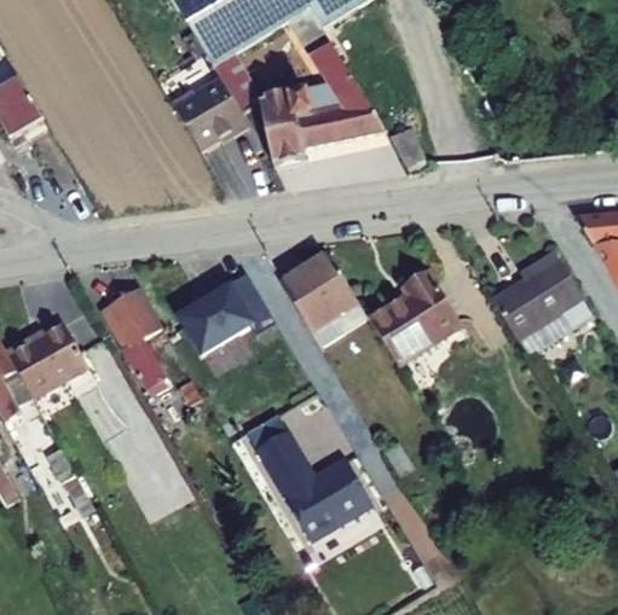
[(169,0),(213,68),(235,56),(311,9),(311,10),(289,23),(329,85),(305,91),(306,94),(264,103),(241,116),(248,126),(266,156),(271,155),(273,167),(305,160),(304,149),(386,131),(322,28),(368,0),(169,0)]
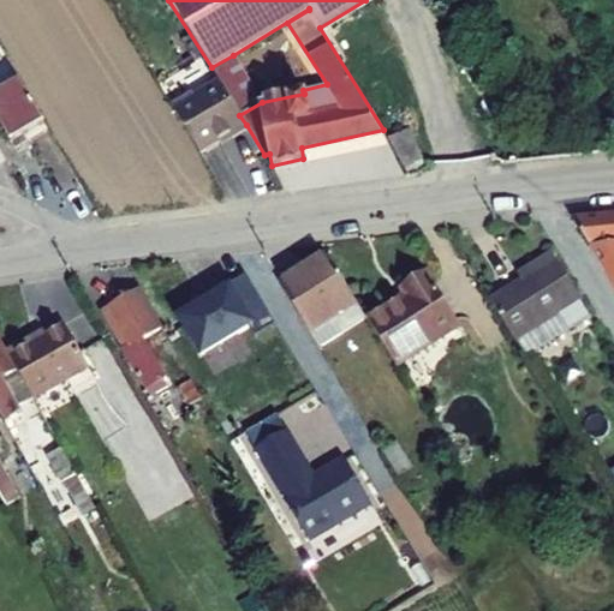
[(262,102),(233,55),(212,67),(219,79),(239,115),(262,102)]
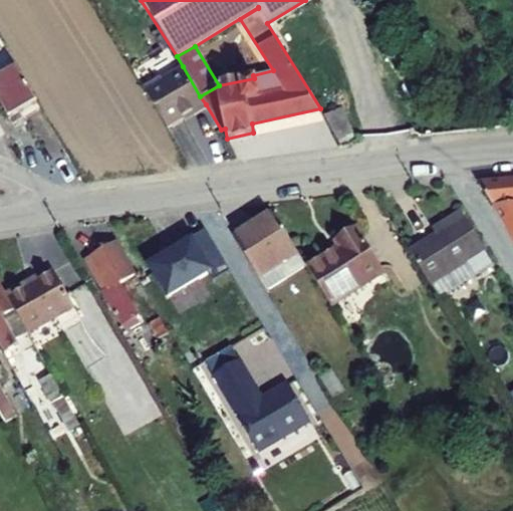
[(39,103),(16,65),(0,73),(0,103),(11,122),(22,115),(21,113),(39,103)]
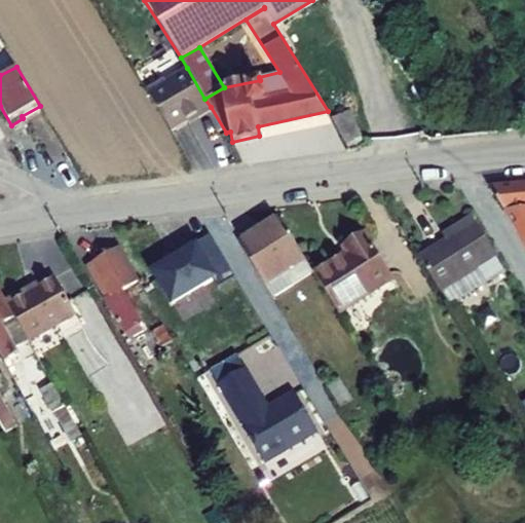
[(170,127),(195,112),(197,114),(211,107),(204,99),(187,68),(174,76),(172,73),(146,88),(170,127)]
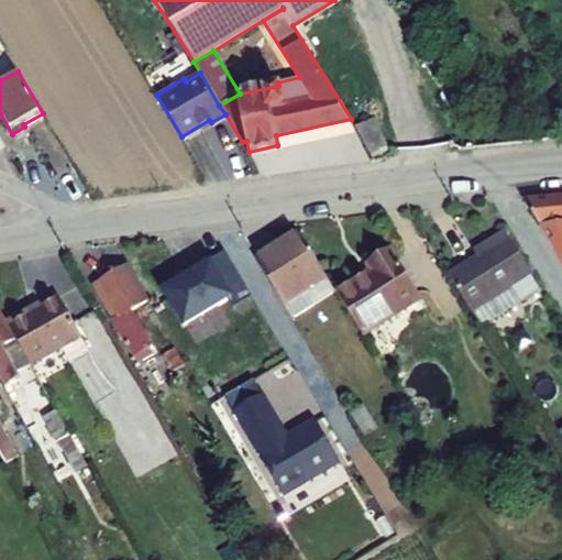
[(370,157),(383,156),(389,147),(375,116),(354,124),(370,157)]
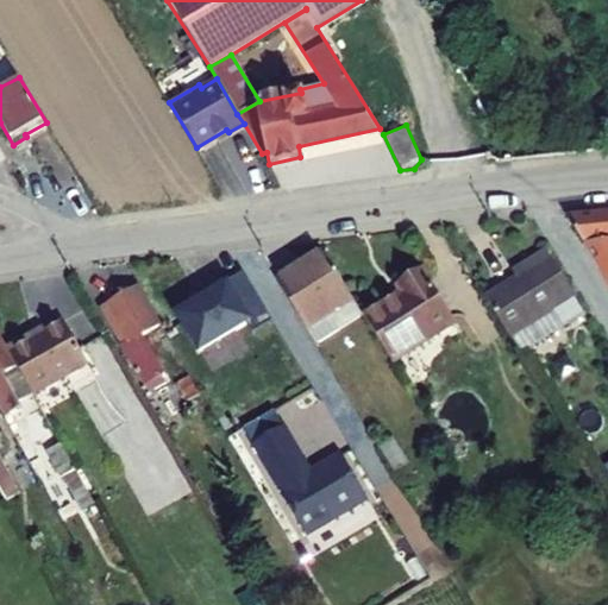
[(607,208),(564,213),(607,283),(607,208)]
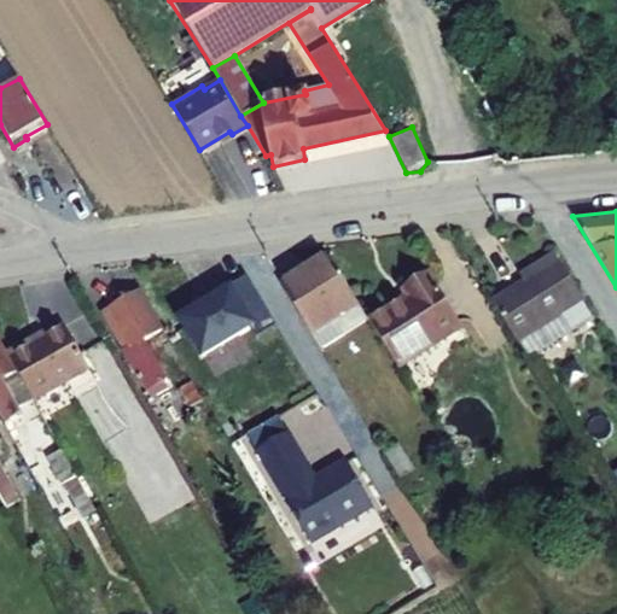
[(492,299),(527,356),(593,314),(554,252),(519,274),(523,280),(492,299)]
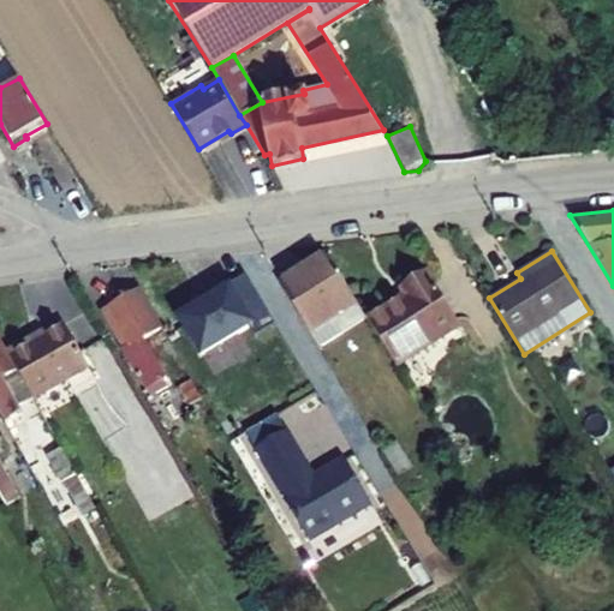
[(356,300),(326,252),(279,281),(309,329),(356,300)]
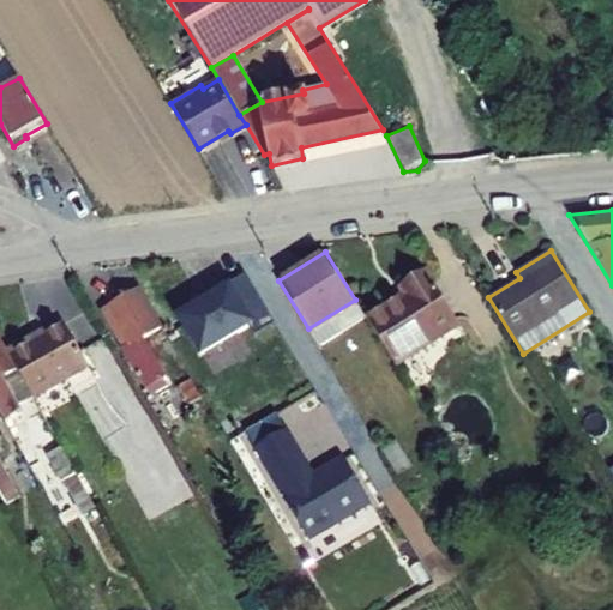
[(395,362),(458,324),(425,269),(396,287),(401,294),(365,315),(395,362)]
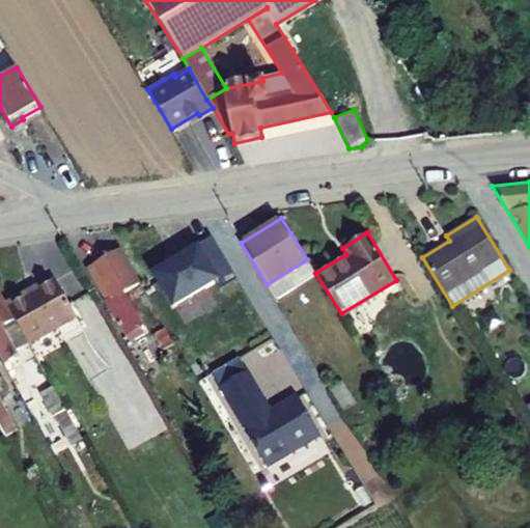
[(213,237),(175,259),(173,257),(152,271),(173,306),(214,281),(219,290),(238,279),(213,237)]
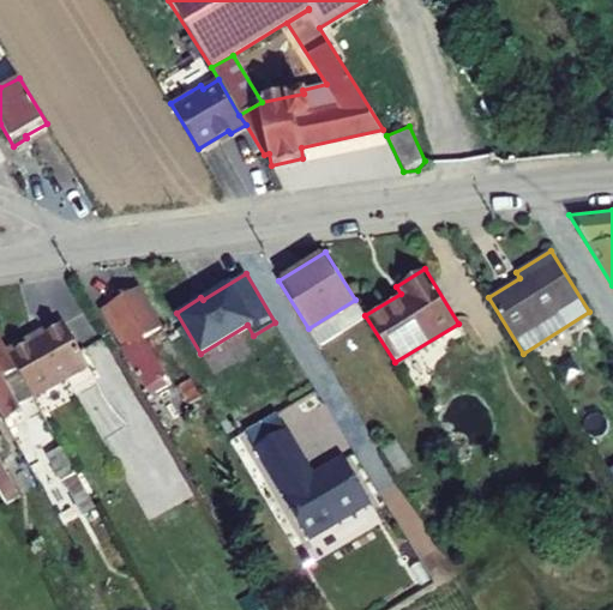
[(149,384),(154,391),(166,384),(162,376),(167,374),(144,334),(162,324),(140,285),(107,303),(128,340),(121,345),(144,386),(149,384)]
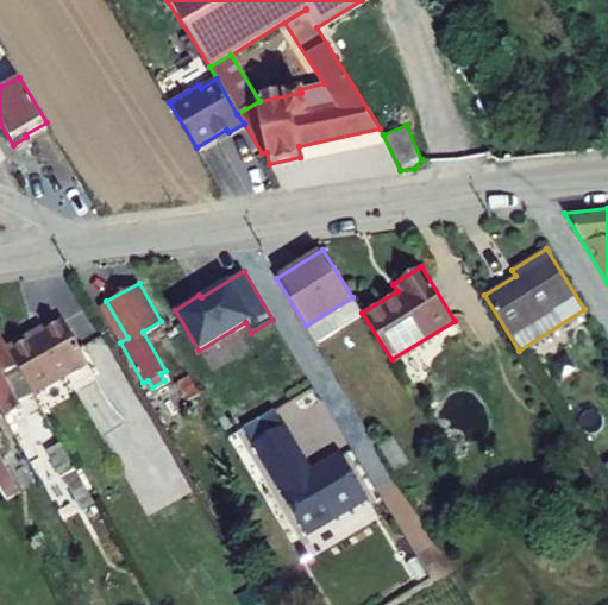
[(306,326),(314,342),(362,313),(352,297),(306,326)]
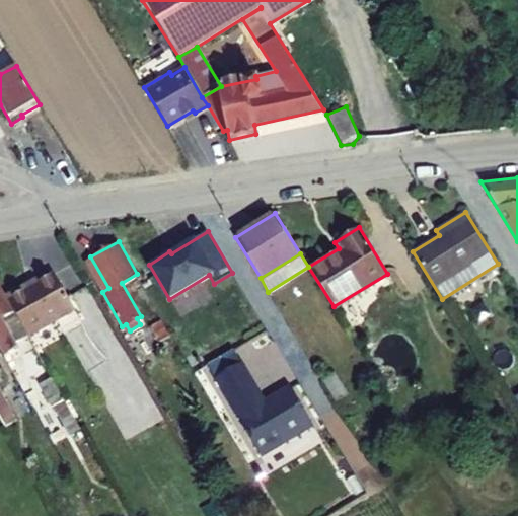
[(90,256),(84,261),(102,292),(108,288),(90,256)]
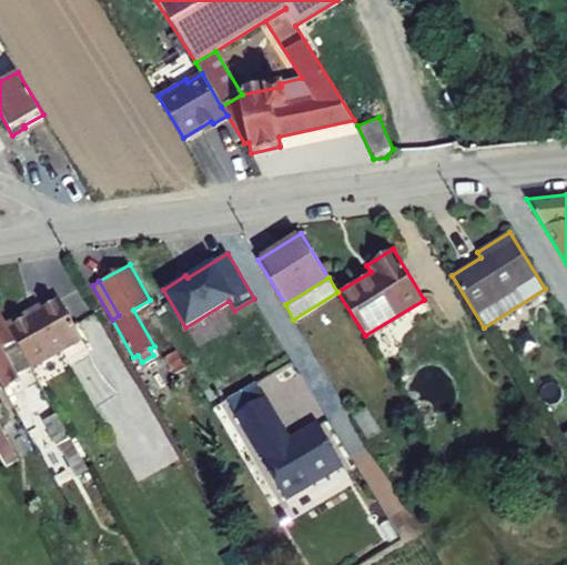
[(6,324),(29,365),(81,336),(59,299),(30,315),(29,312),(6,324)]
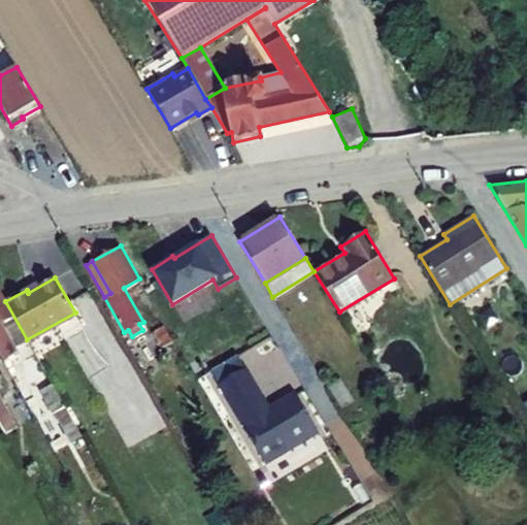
[(18,353),(14,347),(27,339),(5,301),(0,292),(0,355),(3,361),(18,353)]
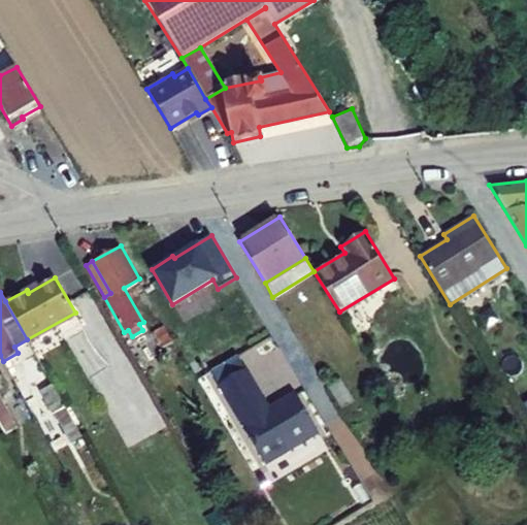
[(163,323),(152,330),(161,346),(172,339),(163,323)]
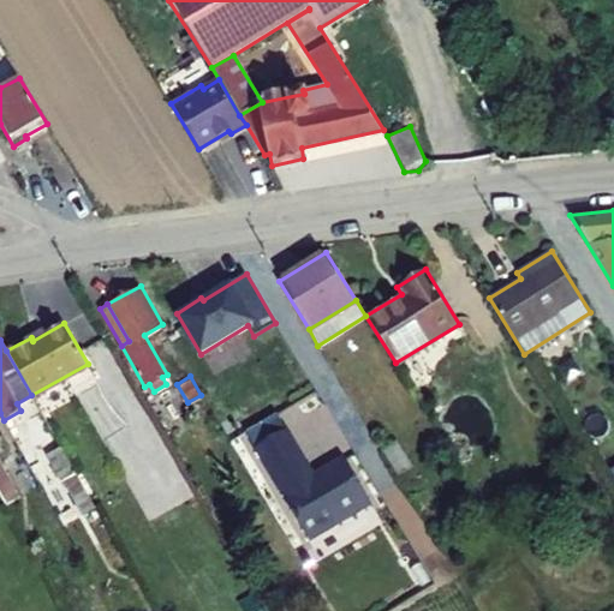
[(250,437),(304,529),(367,492),(339,447),(304,467),(298,459),(303,455),(280,419),(251,435),(250,437)]
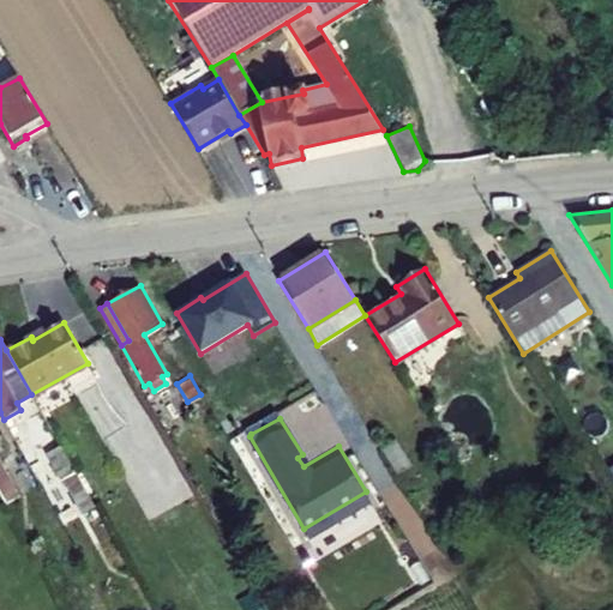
[(396,473),(410,465),(394,438),(379,447),(396,473)]
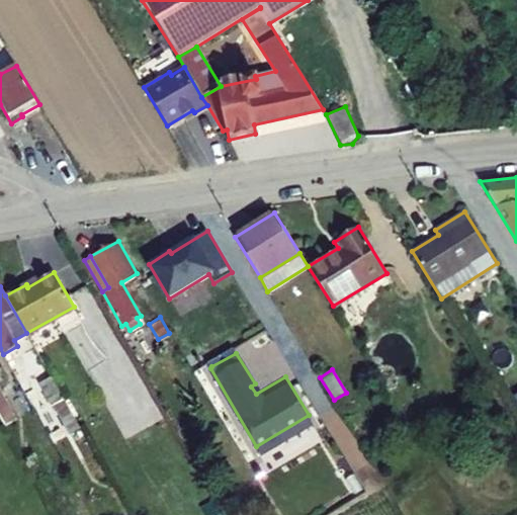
[(54,403),(70,432),(80,427),(51,375),(37,382),(51,405),(54,403)]
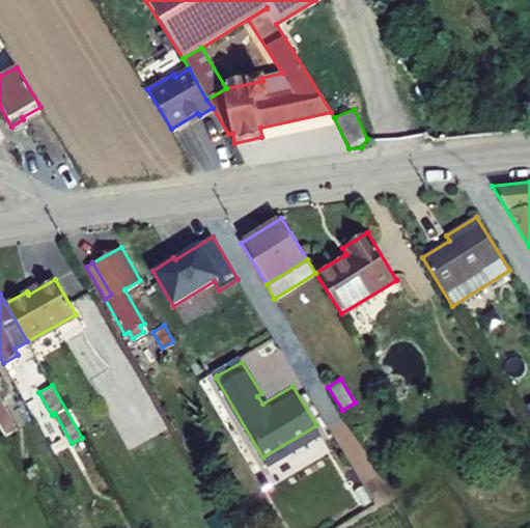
[(0,426),(4,434),(16,427),(0,400),(0,426)]
